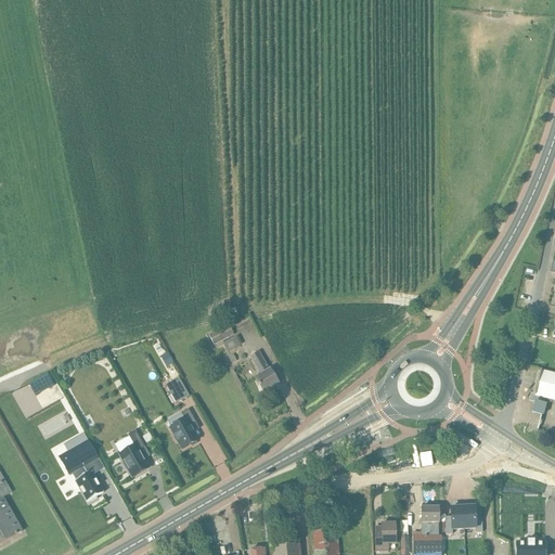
[(228,325),(208,336),(214,346),(233,335),(228,325)]
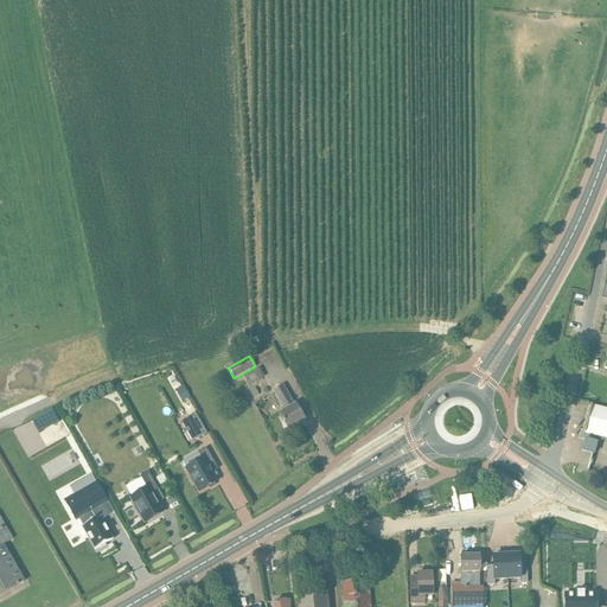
[(249,387),(262,378),(257,369),(243,377),(249,387)]
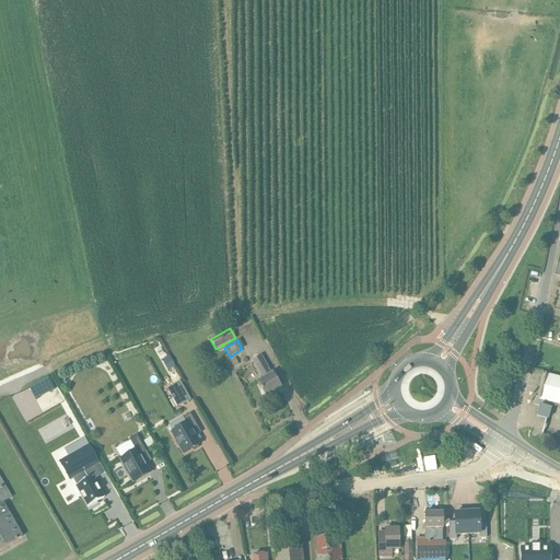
[(260,354),(252,360),(263,378),(257,382),(266,396),(281,387),(272,372),(271,373),(260,354)]
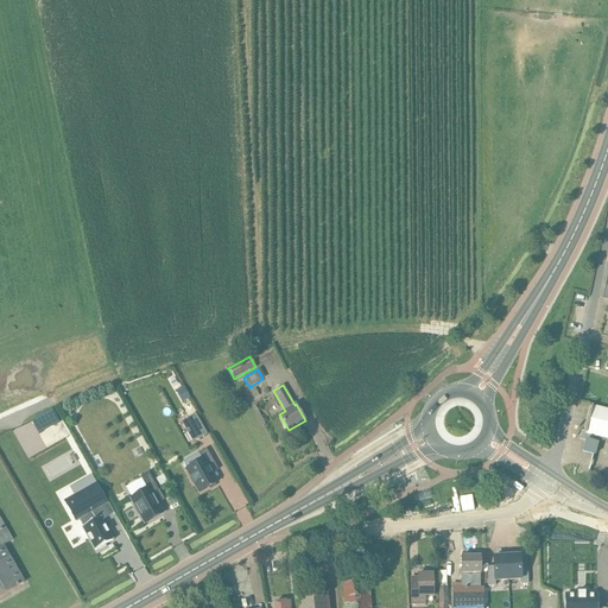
[(182,401),(189,398),(183,387),(176,391),(182,401)]
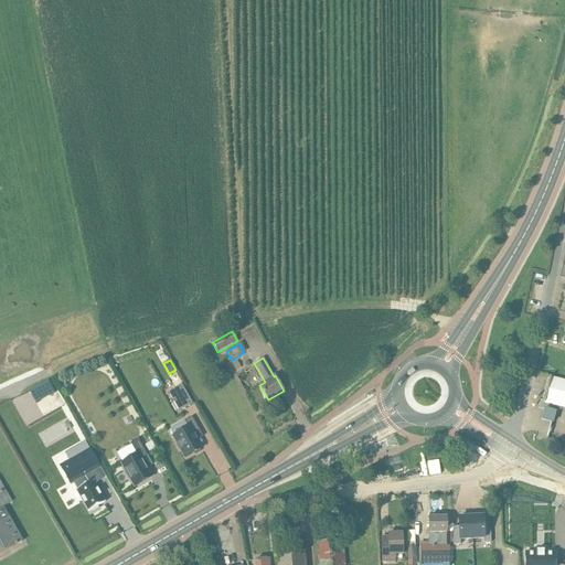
[(545,409),(542,419),(553,423),(555,412),(556,405),(564,407),(564,380),(550,376),(543,402),(547,403),(545,409)]
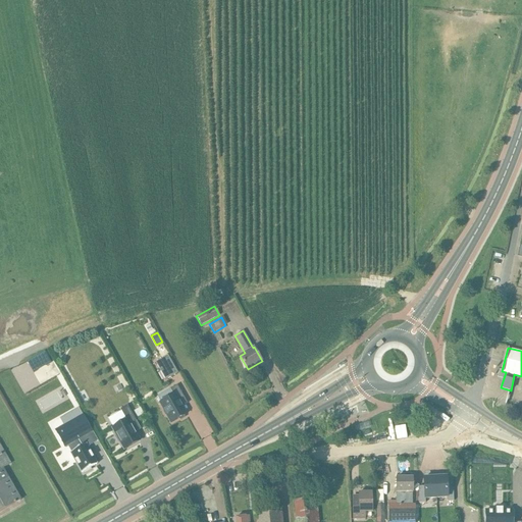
[(25,359),(30,370),(48,363),(44,351),(25,359)]
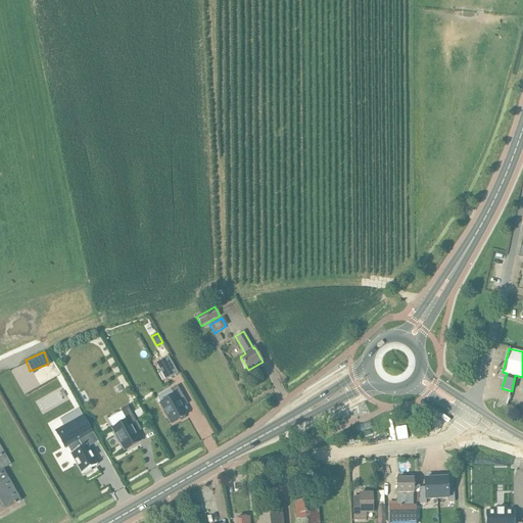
[(168,357),(155,364),(165,381),(178,374),(168,357)]
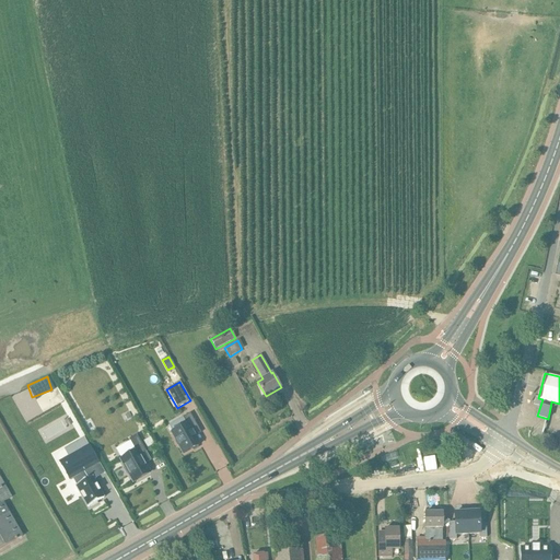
[(187,423),(172,432),(176,440),(175,442),(177,445),(179,445),(184,453),(191,450),(194,451),(198,447),(198,445),(199,445),(191,430),(198,427),(190,412),(183,417),(187,423)]
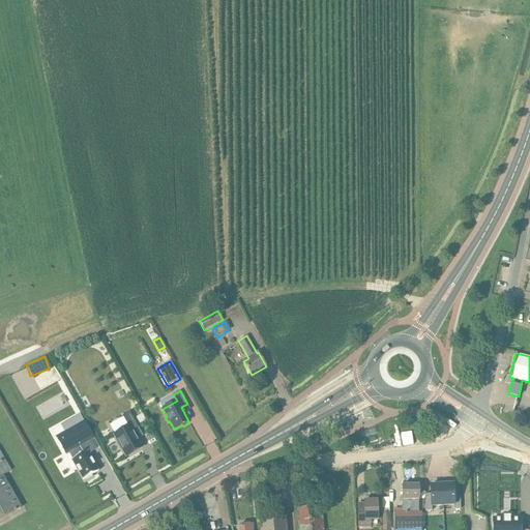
[(128,427),(115,434),(118,441),(117,443),(120,448),(122,448),(126,455),(141,447),(131,431),(139,428),(129,411),(122,415),(128,427)]
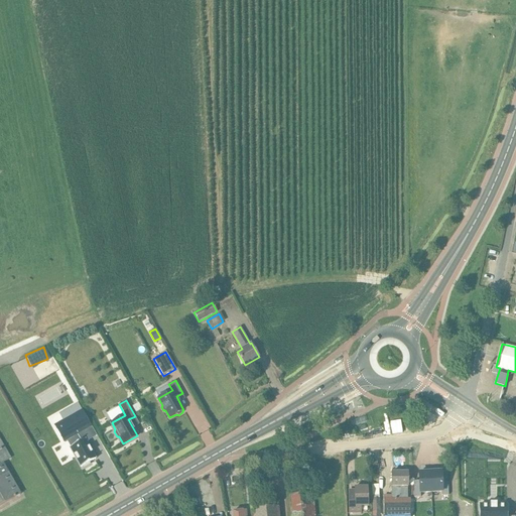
[(75,435),(84,430),(92,426),(82,410),(54,425),(63,441),(75,435)]
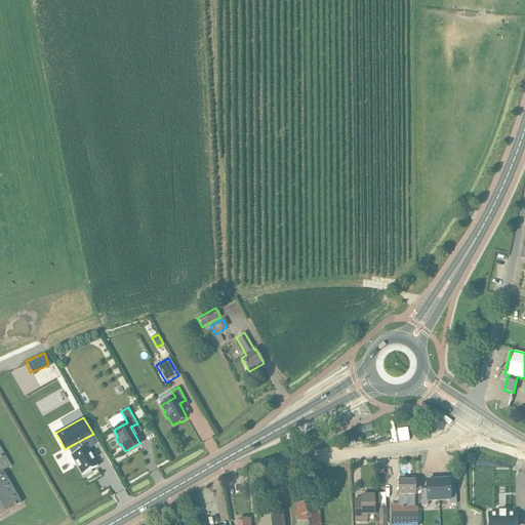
[(90,448),(85,438),(76,443),(80,450),(71,455),(82,475),(84,474),(85,476),(91,472),(90,471),(97,467),(87,449),(90,448)]
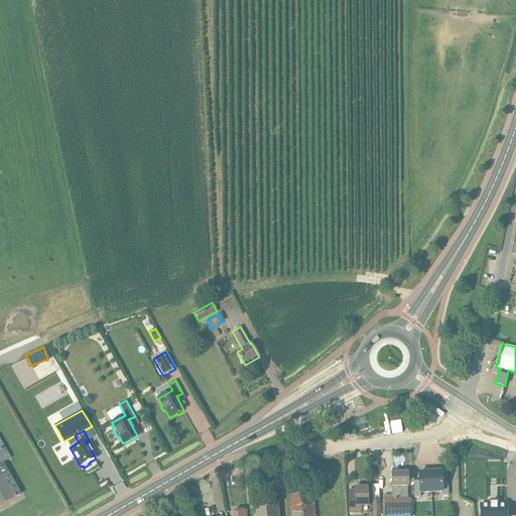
[(0,505),(21,494),(3,463),(11,458),(0,438),(0,505)]
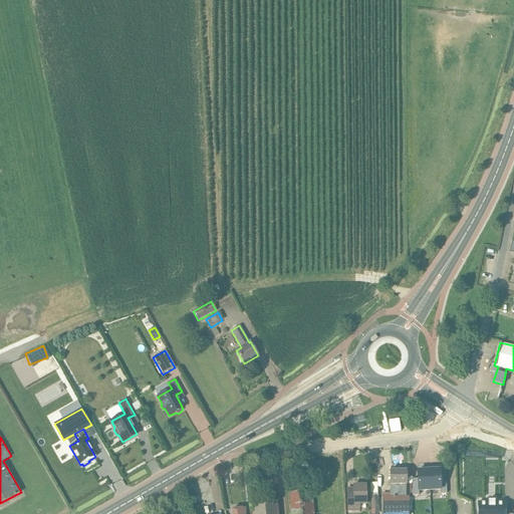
[(429,470),(430,490),(440,489),(441,493),(446,493),(447,493),(446,481),(440,481),(440,469),(429,470)]
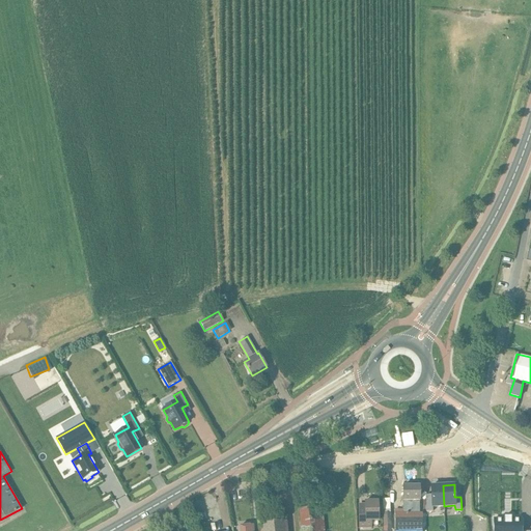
[(419,512),(419,501),(420,501),(419,485),(402,485),(402,501),(402,510),(394,510),(394,530),(422,530),(422,512),(419,512)]
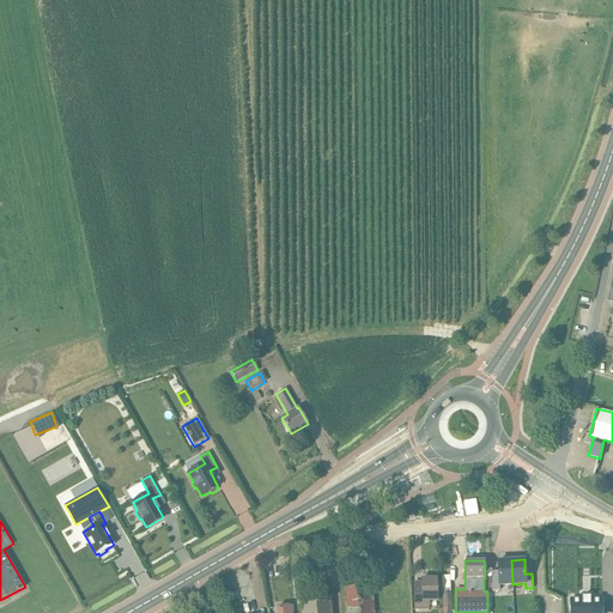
[(511,584),(513,584),(511,560),(497,562),(498,576),(497,576),(491,576),(491,577),(492,590),(498,590),(499,589),(499,586),(499,584),(511,584)]
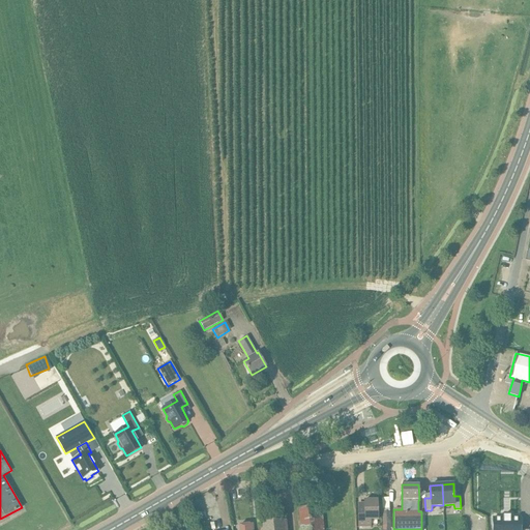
[(371,520),(378,520),(377,500),(372,500),(372,498),(365,498),(365,500),(364,500),(364,503),(357,503),(358,527),(371,527),(371,520)]
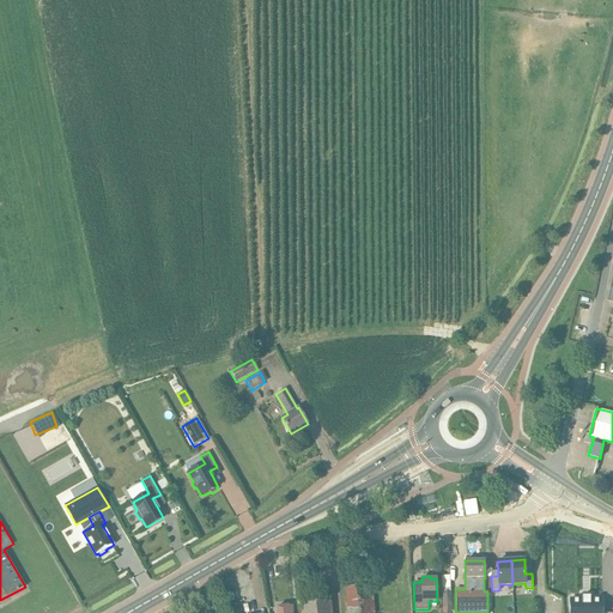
[(374,612),(371,586),(345,589),(346,612),(374,612)]
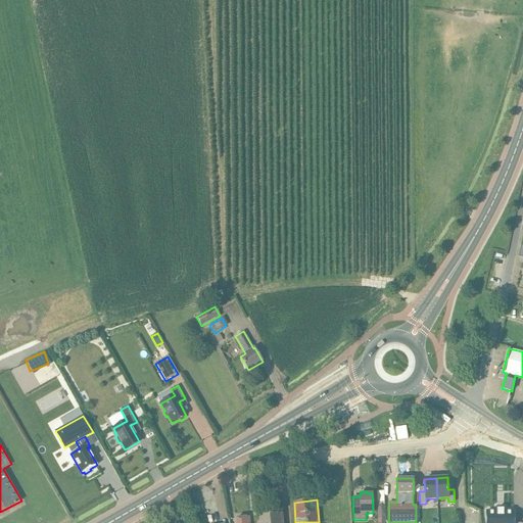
[(385,522),(385,506),(377,506),(377,522),(385,522)]
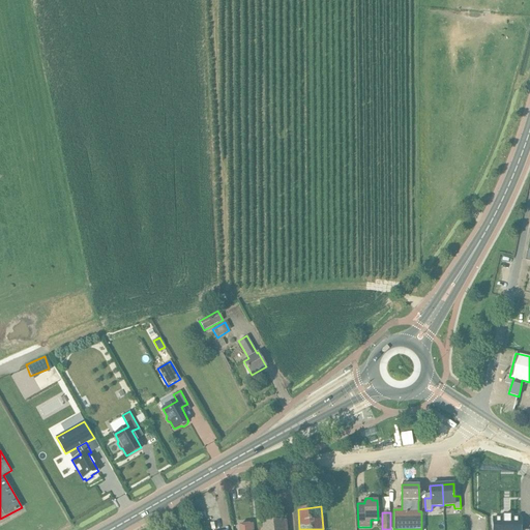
[(493,519),(492,529),(520,529),(521,519),(510,519),(510,516),(503,516),(503,519),(493,519)]
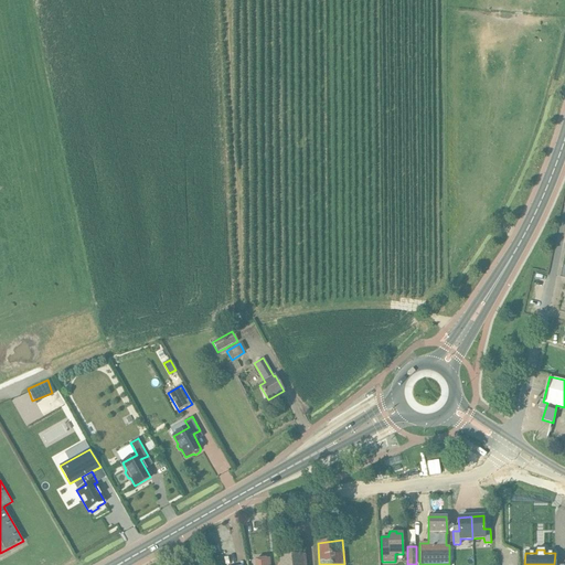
[(305,564),(304,555),(277,557),(277,564),(305,564)]
